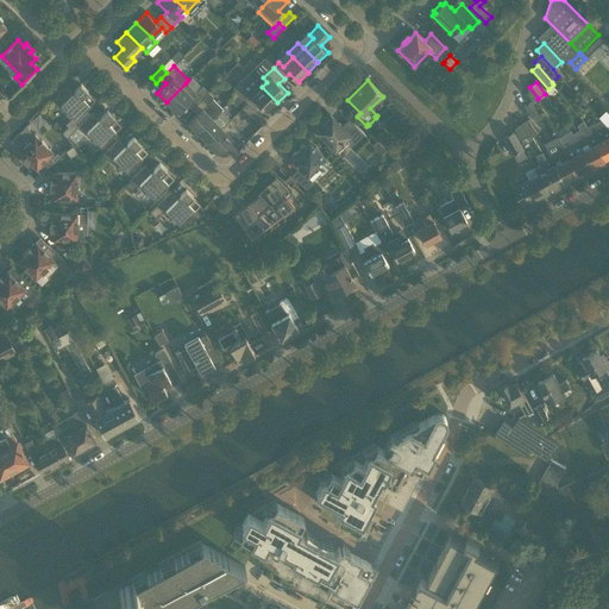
[(186,104),(192,110),(202,99),(207,93),(201,87),(196,93),(186,83),(167,102),(177,113),(186,104)]
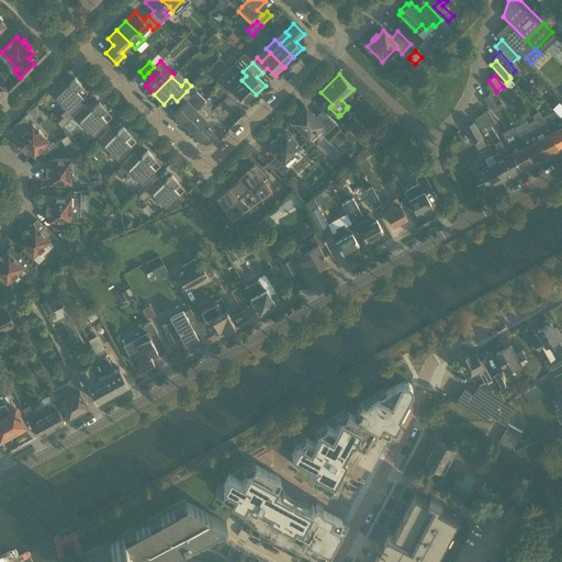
[(234,101),(234,100),(238,96),(247,104),(256,94),(242,80),(238,77),(228,86),(221,77),(215,82),(228,96),(228,94),(234,101)]
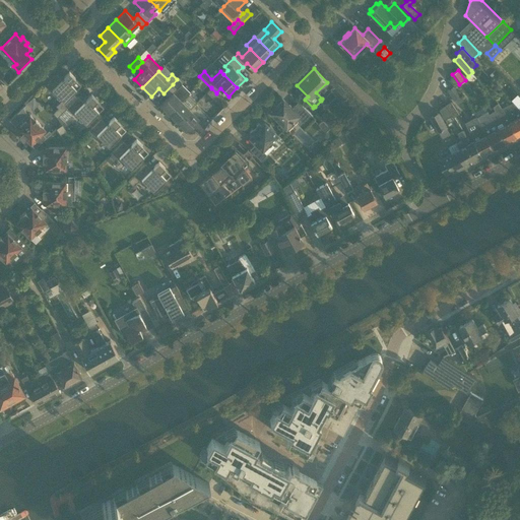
[(56,106),(58,108),(62,112),(66,108),(76,98),(72,93),(81,84),(74,78),(75,78),(69,72),(61,79),(56,74),(44,85),(50,91),(52,89),(62,100),(56,106)]
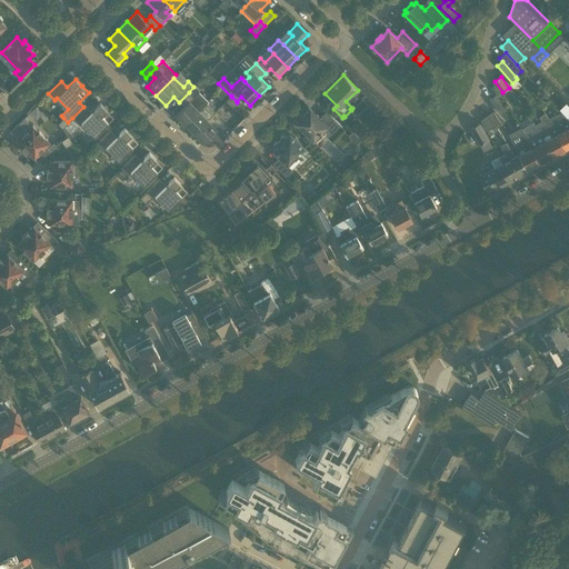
[(368,90),(361,97),(375,110),(381,103),(368,90)]
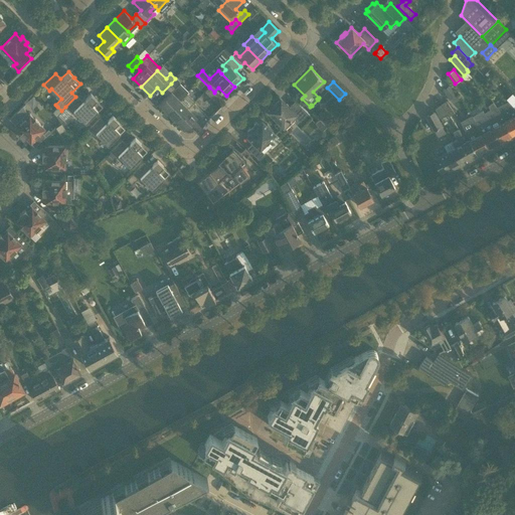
[(158,104),(167,113),(180,100),(179,100),(188,92),(180,83),(175,88),(171,83),(162,93),(166,97),(158,104)]
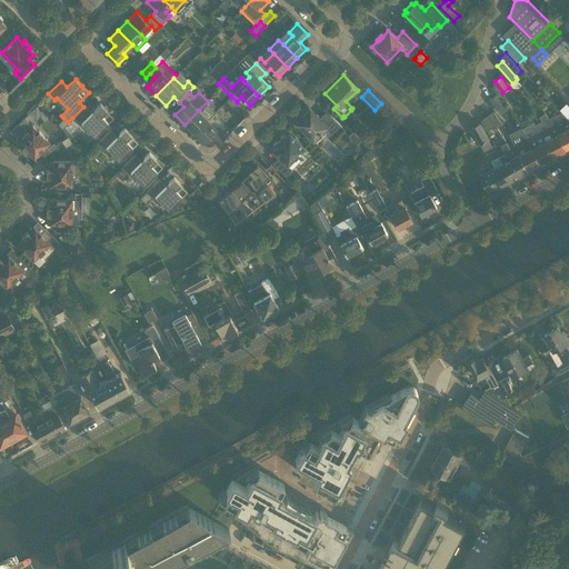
[(505,105),(497,93),(489,99),(498,110),(505,105)]
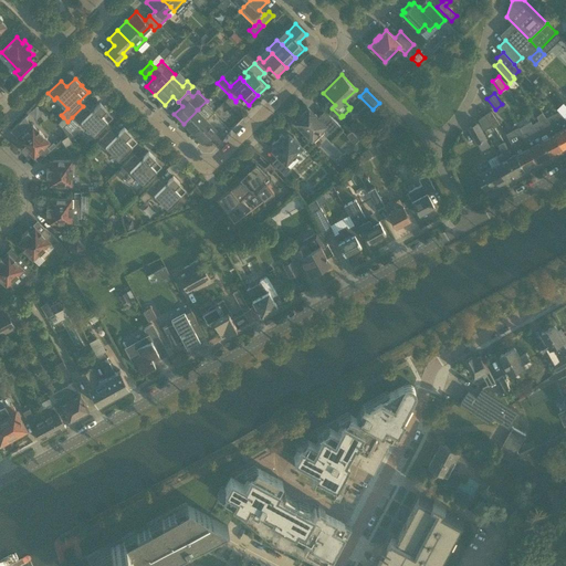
[(240,105),(236,101),(236,102),(230,95),(230,96),(224,101),(234,111),(240,105)]
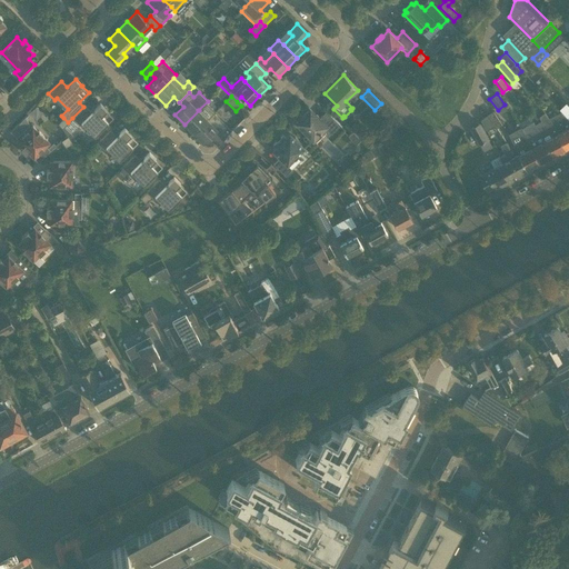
[(86,106),(83,107),(72,118),(79,125),(81,122),(95,136),(113,117),(106,110),(107,110),(100,103),(92,111),(86,106)]
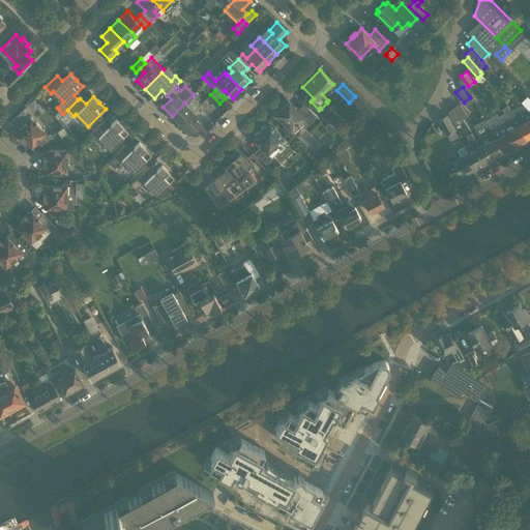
[(284,110),(278,116),(291,129),(300,120),(307,128),(318,118),(304,104),(297,110),(289,101),(282,108),(284,110)]
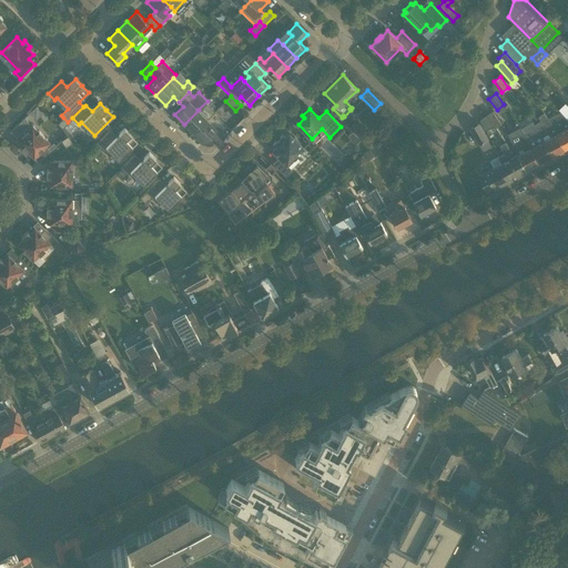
[(184,124),(193,133),(208,120),(208,119),(199,110),(184,124)]
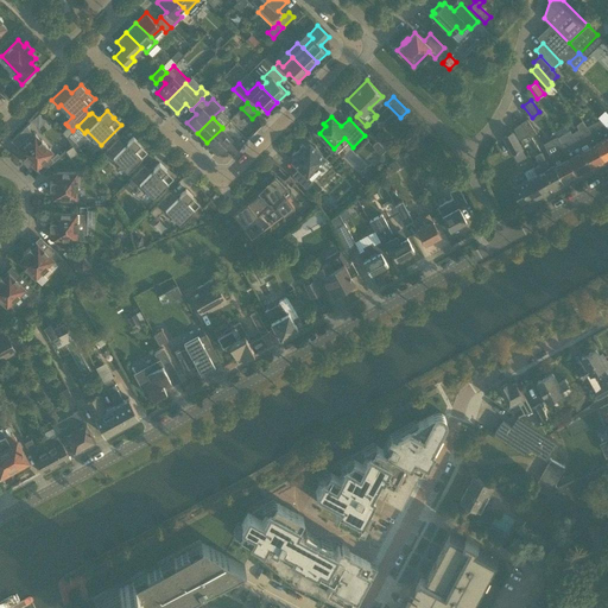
[(527,119),(523,122),(531,137),(537,133),(527,119)]
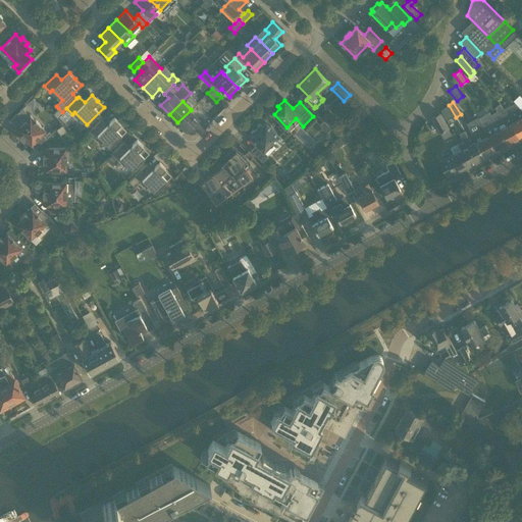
[(491,114),(501,128),(509,144),(520,137),(508,114),(504,108),(500,103),(494,106),(497,110),(491,114)]
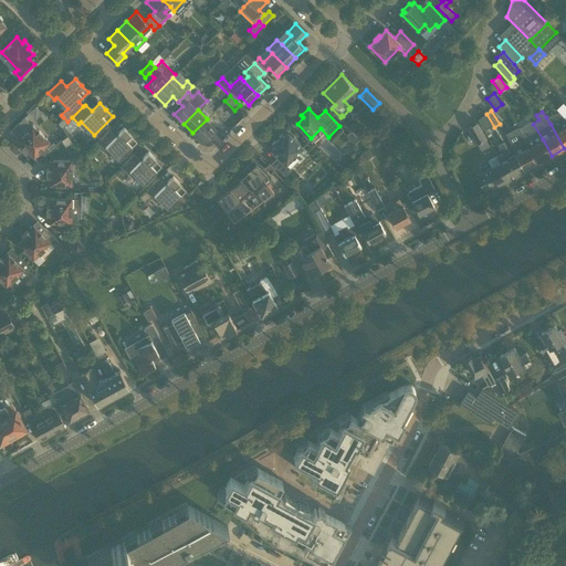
[(546,117),(551,124),(564,148),(565,147),(565,122),(563,117),(558,112),(546,117)]
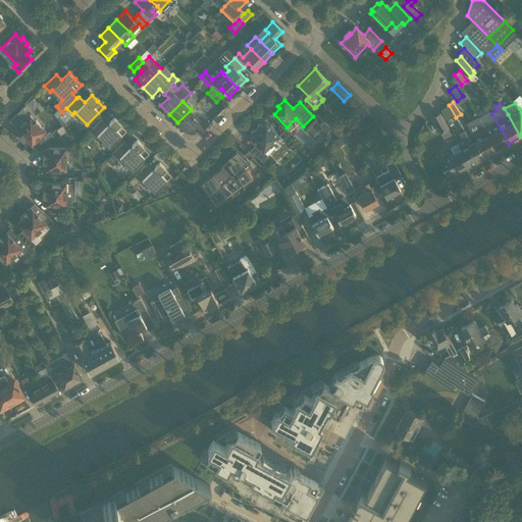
[(191,110),(177,122),(187,132),(192,125),(199,133),(209,122),(205,118),(207,116),(200,109),(201,108),(196,104),(191,109),(191,110)]
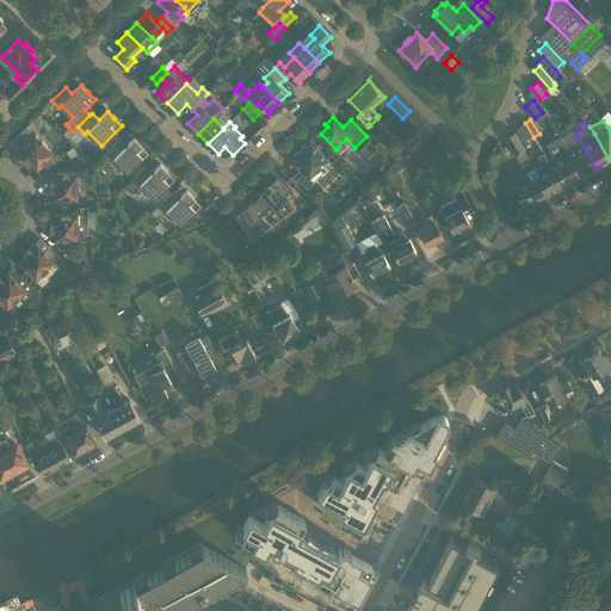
[(24,158),(22,160),(28,166),(30,164),(37,170),(54,153),(47,147),(48,147),(42,140),(41,141),(35,135),(34,136),(28,127),(31,123),(30,123),(13,139),(22,147),(18,152),(24,158)]
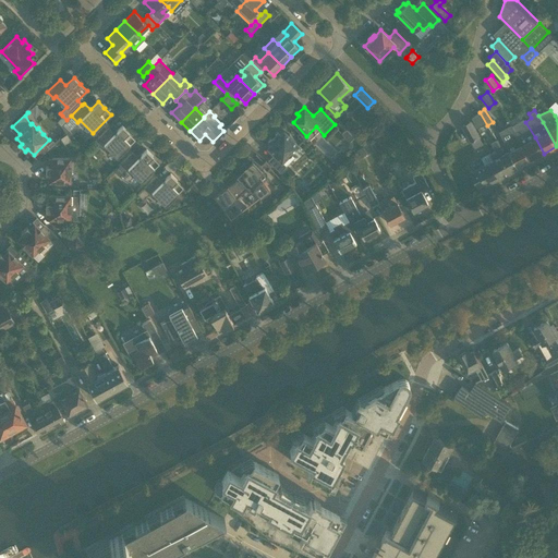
[(67,120),(62,116),(57,121),(61,126),(67,120)]
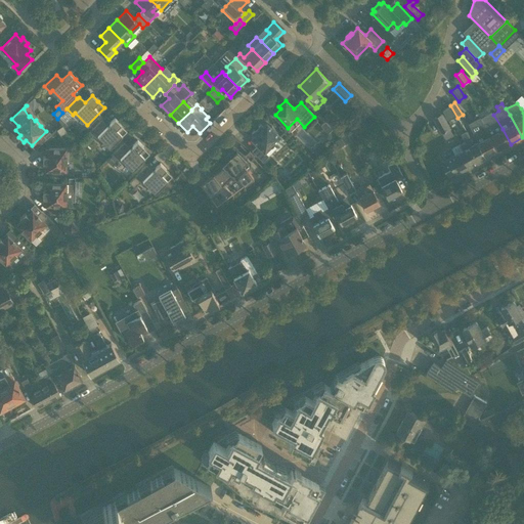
[(326,113),(321,117),(329,124),(333,119),(326,113)]
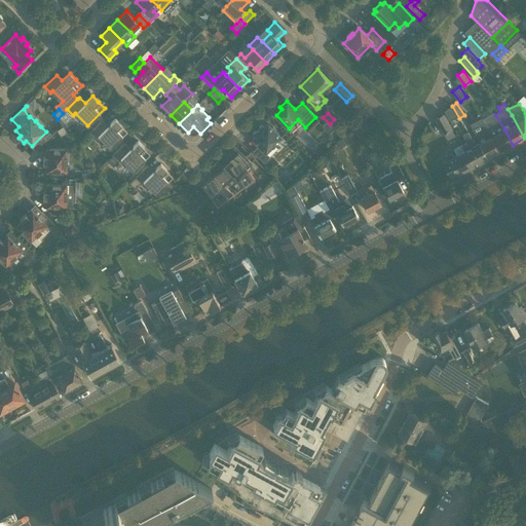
[(452,128),(444,114),(436,118),(444,133),(452,128)]
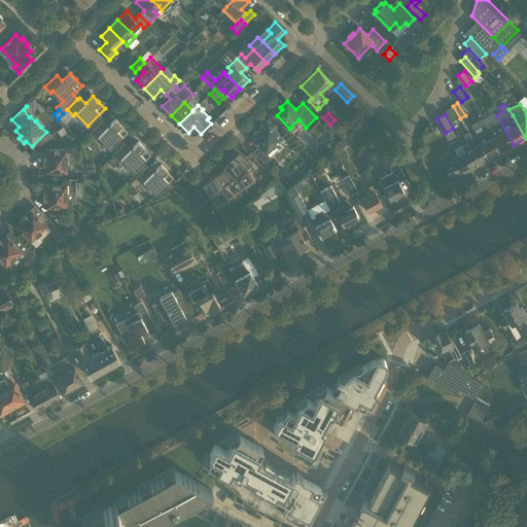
[(501,151),(514,145),(505,130),(496,115),(490,120),(486,123),(489,129),(501,151)]
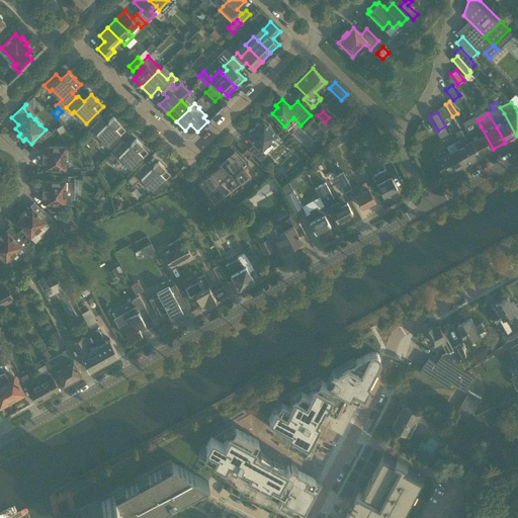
[(108,146),(125,128),(119,122),(113,116),(106,123),(100,118),(88,130),(95,137),(96,135),(108,146)]
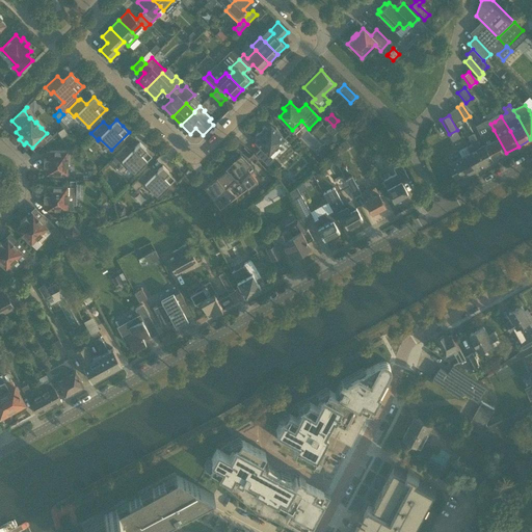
[(338,130),(330,123),(325,128),(333,135),(338,130)]
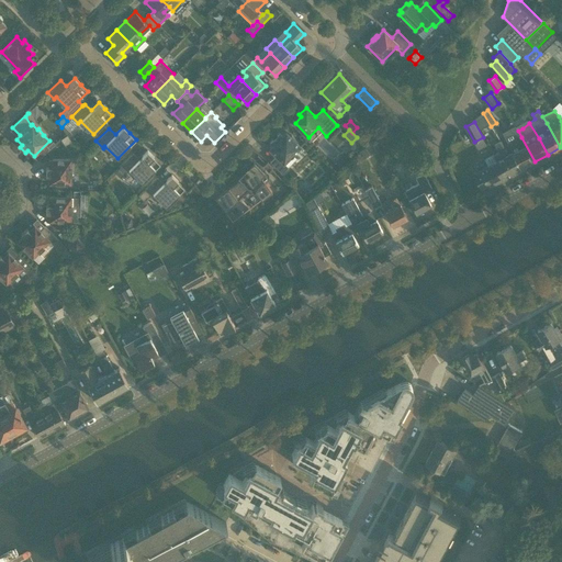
[(505,137),(510,147),(514,153),(521,168),(535,161),(521,137),(518,131),(505,137)]
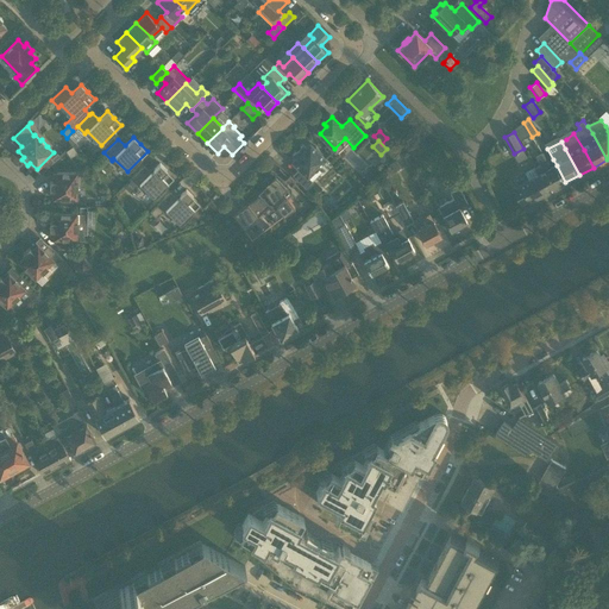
[(308,177),(326,159),(321,155),(322,154),(315,146),(314,148),(311,144),(306,148),(303,144),(293,155),(296,158),(292,162),(299,169),(293,175),(305,188),(312,181),(308,177)]
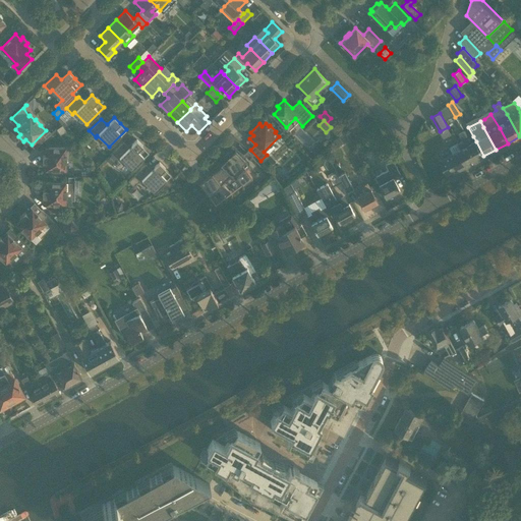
[(62,125),(56,129),(60,134),(66,131),(62,125)]
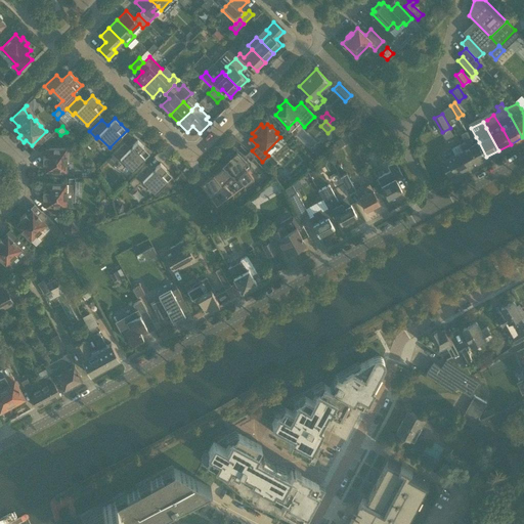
[(464,150),(472,165),(480,161),(472,145),(469,140),(471,139),(471,138),(467,131),(462,134),(466,141),(460,144),(464,150)]
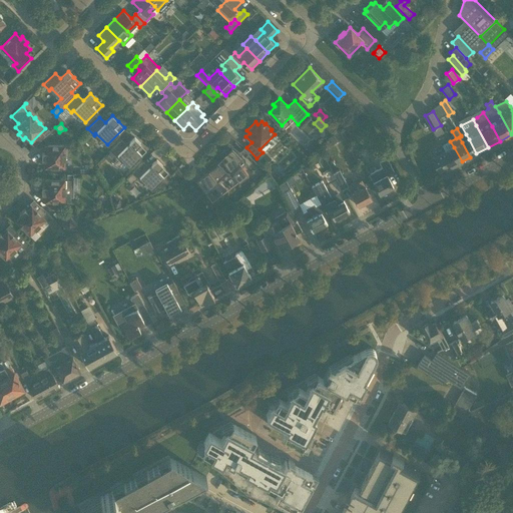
[(374,131),(373,132),(366,136),(370,143),(378,139),(374,131)]
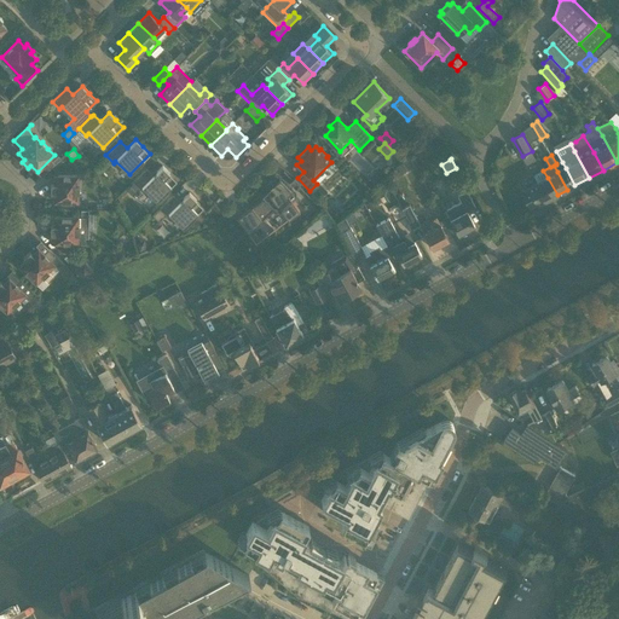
[(557,163),(556,163),(556,165),(554,166),(557,172),(567,190),(574,185),(566,168),(561,171),(557,163)]
